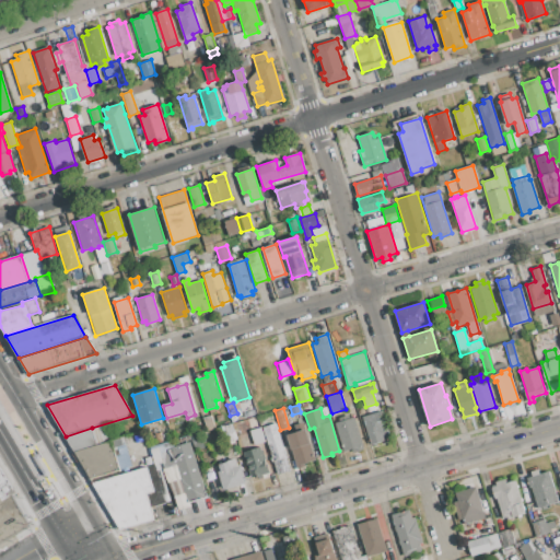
[(362,417),(383,411),(388,431),(382,433),(385,441),(371,445),(362,417)]
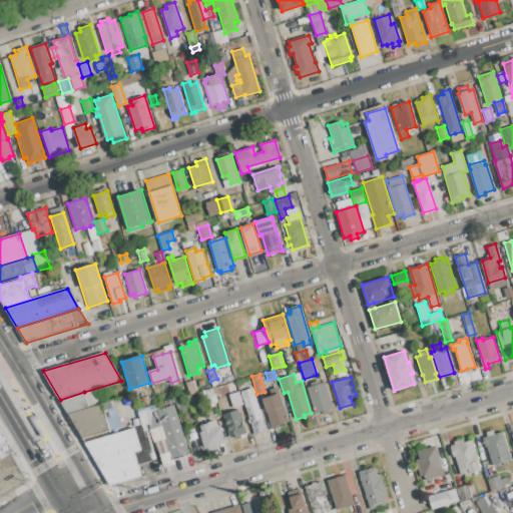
[(203,379),(205,386),(199,387),(197,381),(203,379)]
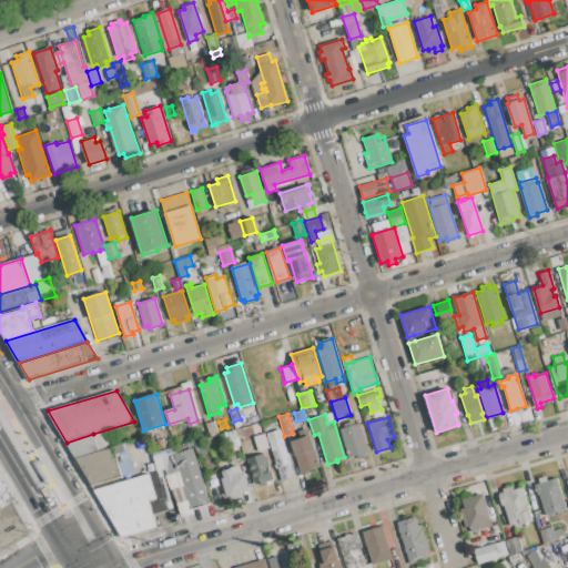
[(358,455),(350,458),(341,428),(344,427),(343,424),(353,421),(354,425),(359,423),(369,455),(359,458),(358,455)]
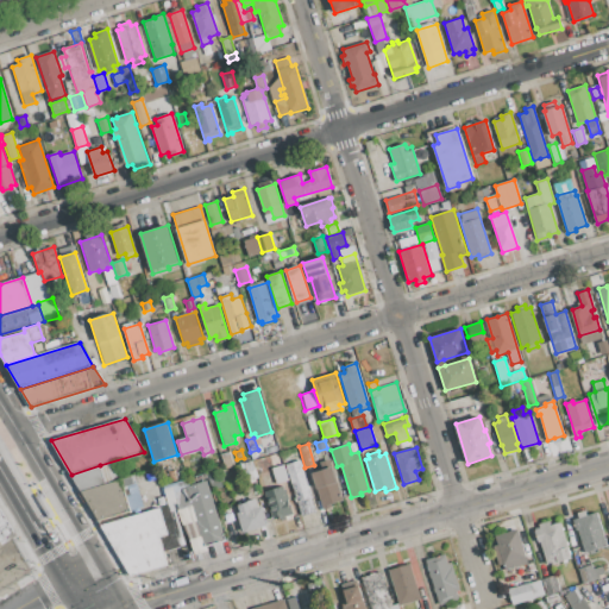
[(230,452),(233,466),(225,469),(221,454),(230,452)]
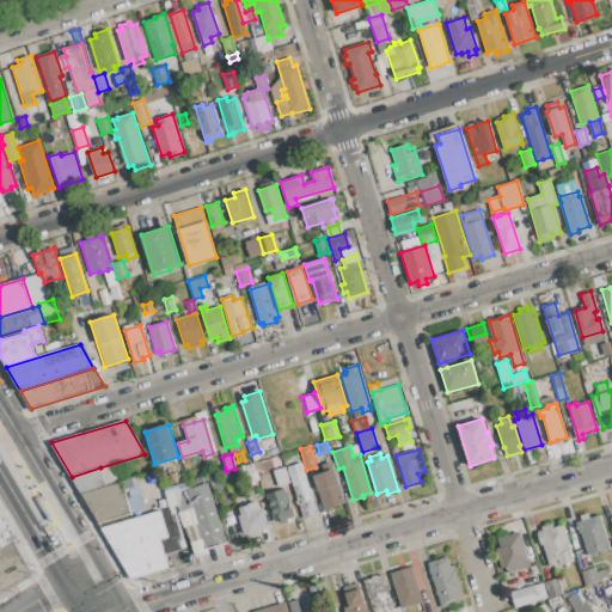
[(282,456),(289,482),(277,485),(274,472),(258,477),(255,463),(282,456)]
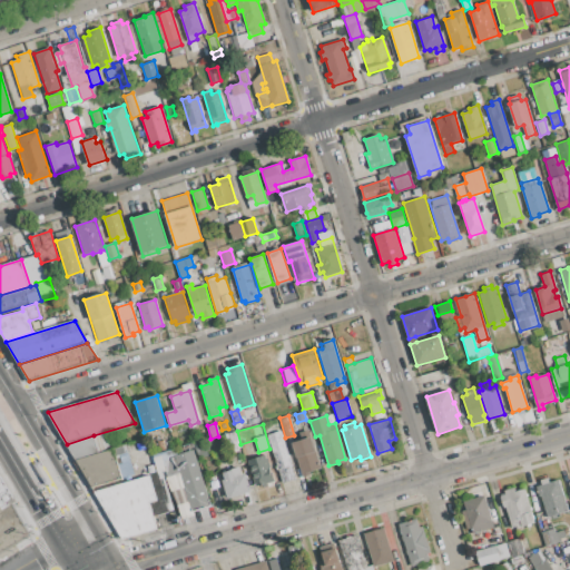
[(281,431),(295,480),(282,483),(267,435),(281,431)]
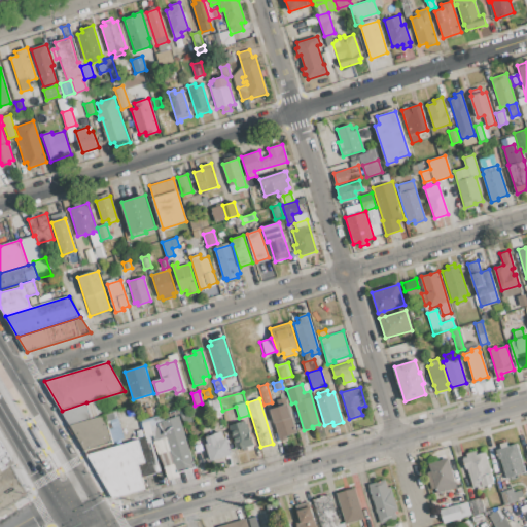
[(86,402),(92,419),(70,425),(62,411),(86,402)]
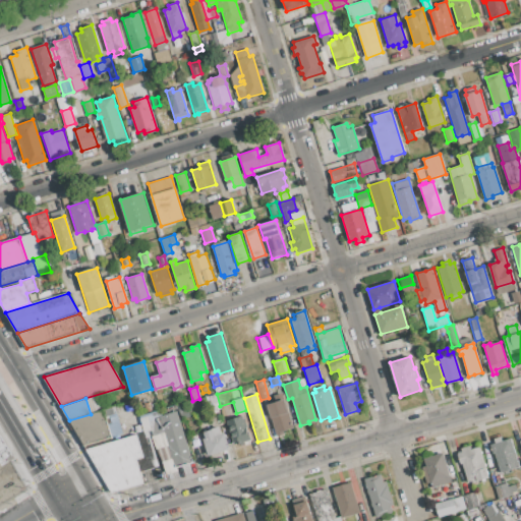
[(285,433),(277,437),(276,433),(268,404),(285,399),(293,428),(284,430),(285,433)]
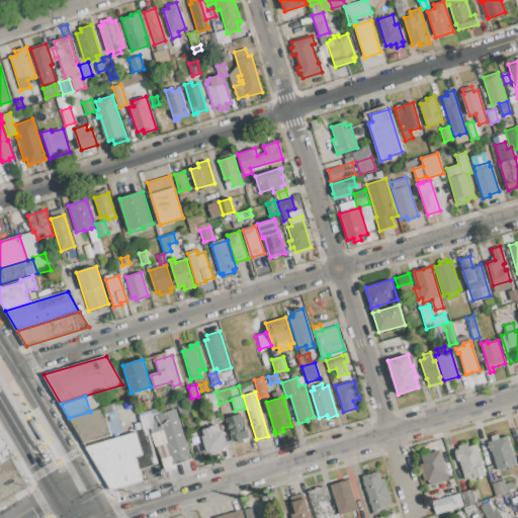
[(149,400),(151,410),(145,411),(142,402),(149,400)]
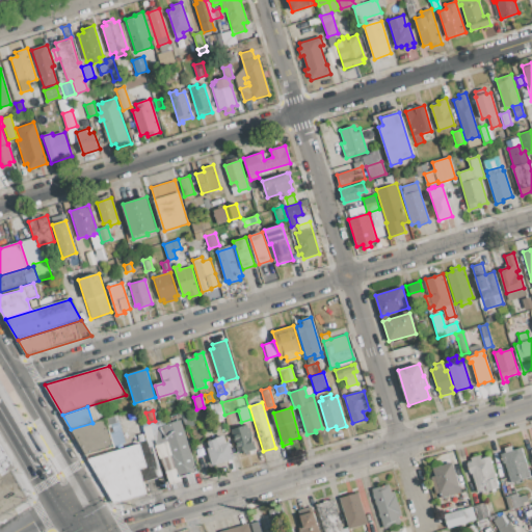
[(160,411),(162,418),(156,420),(154,413),(160,411)]
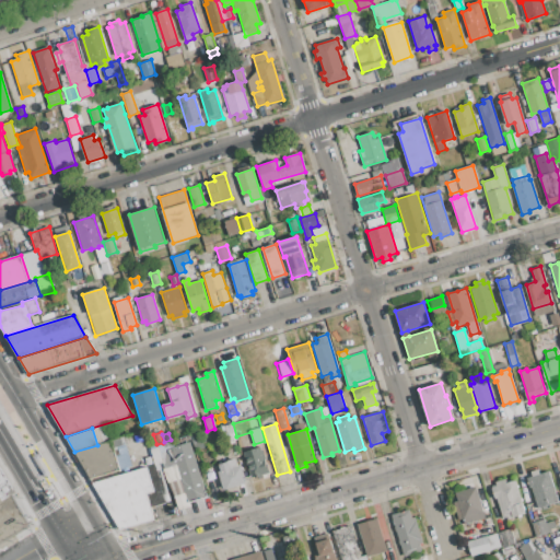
[(171,451),(160,454),(152,455),(150,447),(177,439),(179,445),(170,448),(171,451)]
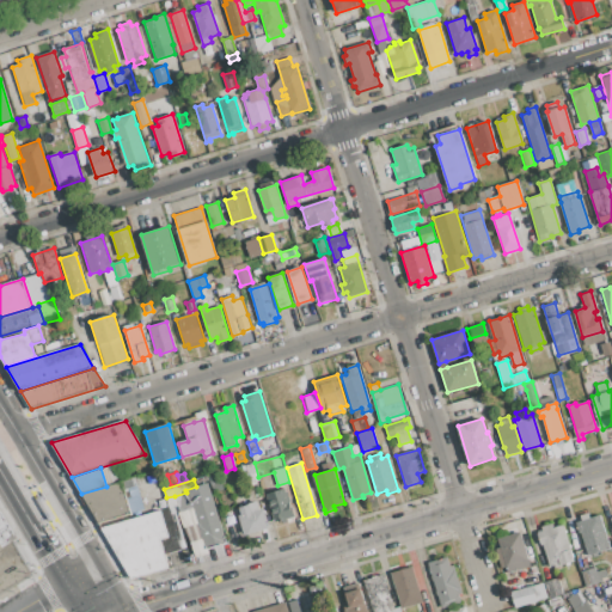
[(106,487),(121,482),(132,514),(99,524),(81,494),(106,487)]
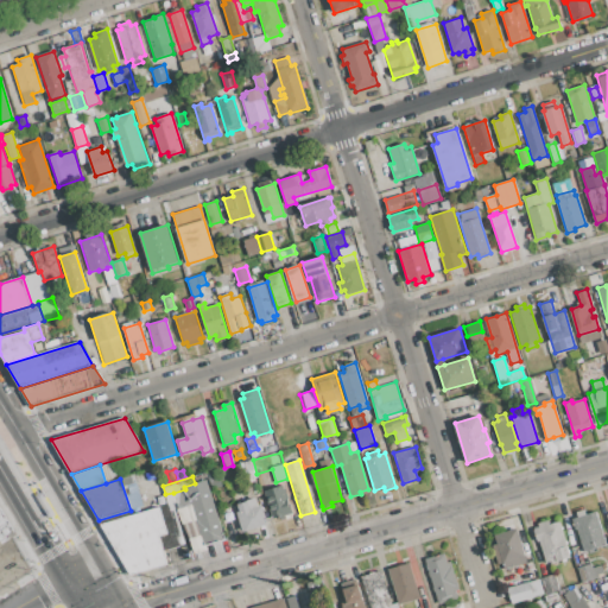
[(207,480),(225,539),(204,545),(192,504),(178,508),(173,493),(185,489),(184,487),(195,483),(207,480)]
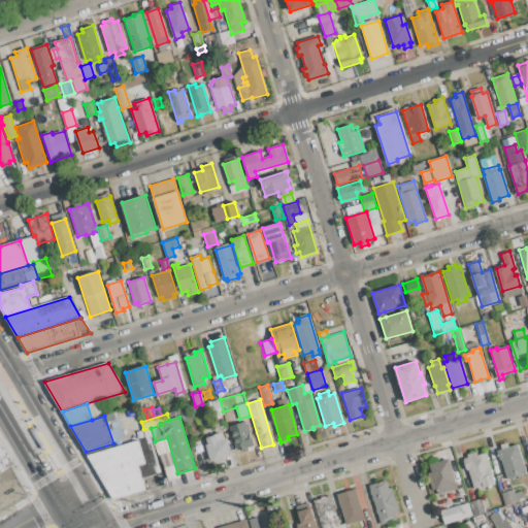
[(245,422),(253,446),(236,451),(229,427),(245,422)]
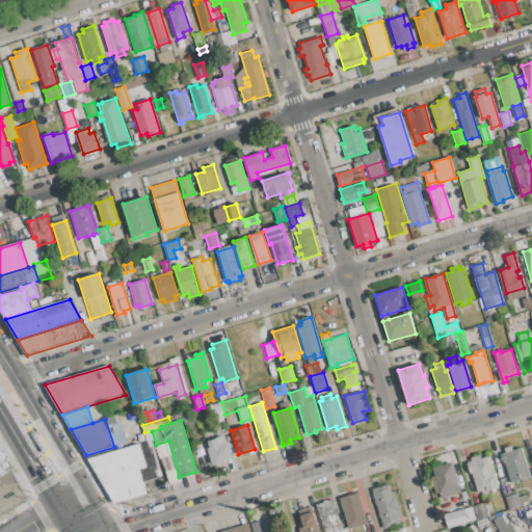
[(236,453),(233,453),(235,459),(213,467),(208,448),(210,448),(208,442),(216,440),(216,437),(223,435),(225,443),(230,442),(230,444),(233,443),(236,453)]
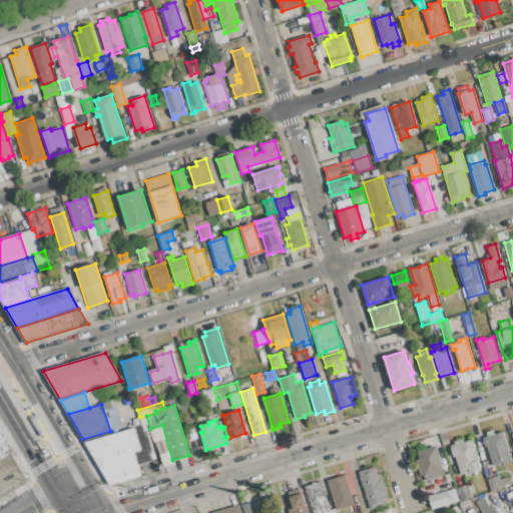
[(87,443),(111,485),(141,476),(138,465),(154,460),(144,425),(87,443)]
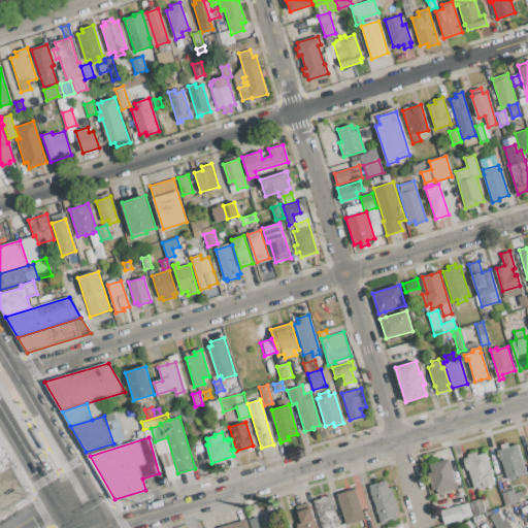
[(0,442),(10,460),(0,465),(0,442)]
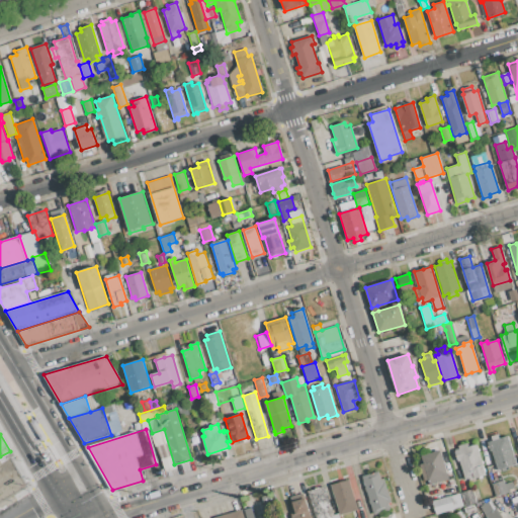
[(487,442),(492,440),(491,436),(498,434),(500,438),(508,436),(516,464),(497,469),(492,451),(490,452),(487,442)]
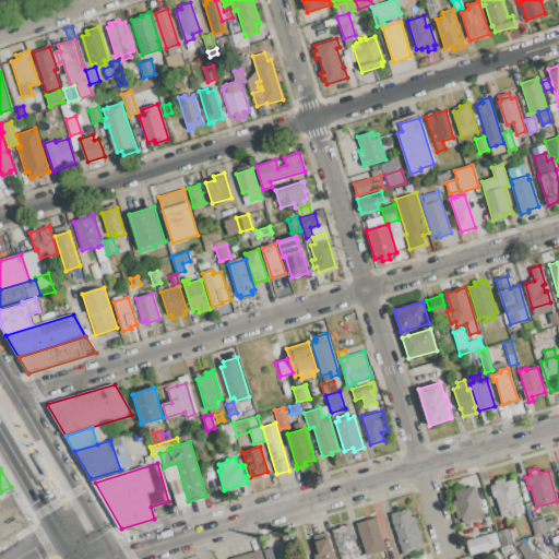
[(524,513),(507,518),(506,516),(502,518),(496,498),(495,499),(490,486),(495,485),(494,480),(506,477),(507,482),(514,479),(524,513)]
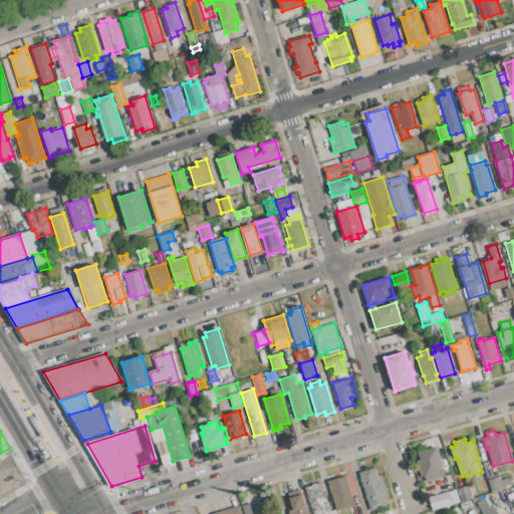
[(422,467),(420,468),(418,461),(420,460),(418,453),(436,447),(444,476),(426,481),(422,467)]
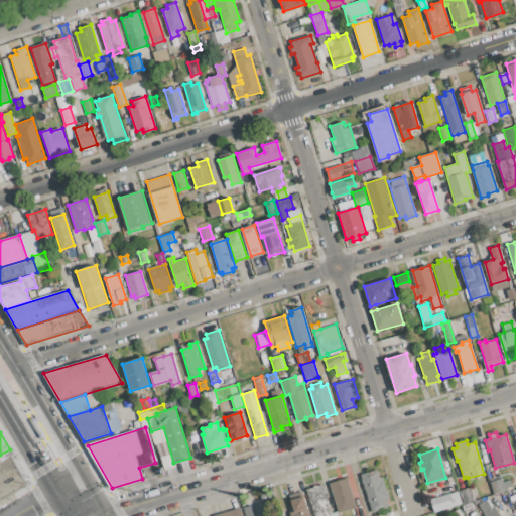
[(382,477),(389,499),(386,500),(389,508),(371,513),(360,475),(377,470),(380,478),(382,477)]
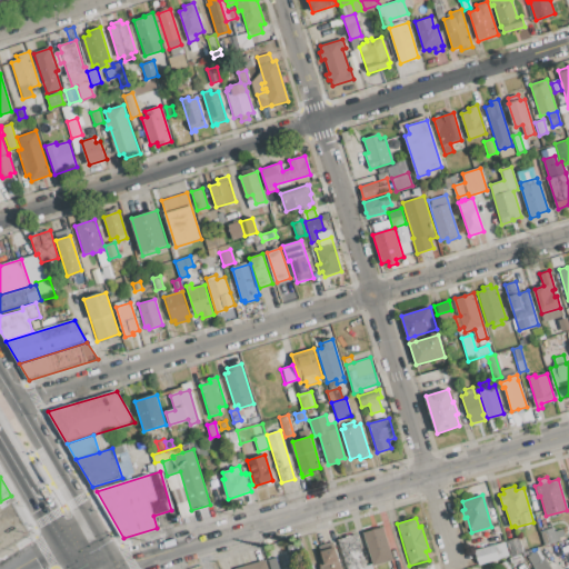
[(363,532),(383,527),(393,560),(372,566),(363,532)]
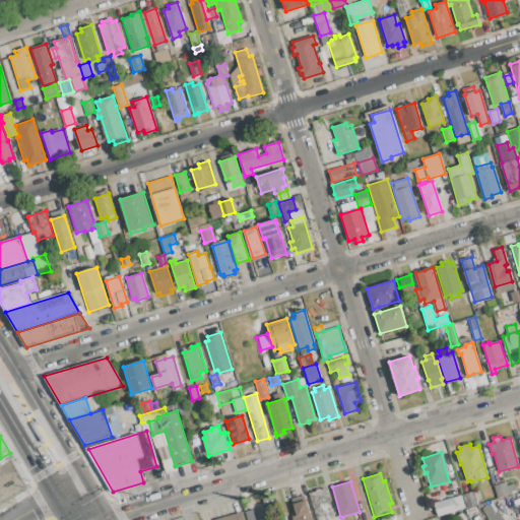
[(494,485),(497,497),(515,493),(513,481),(494,485)]
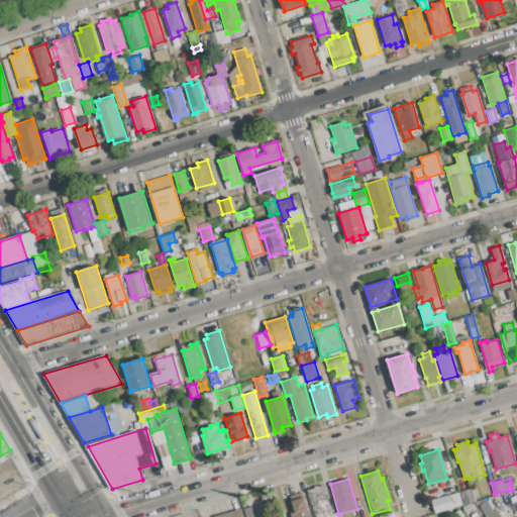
[(446,483),(452,481),(454,487),(448,489),(446,483)]
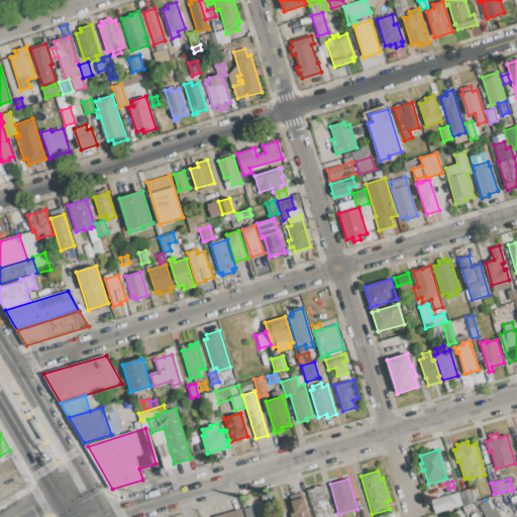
[(313,488),(318,486),(319,487),(324,486),(332,514),(337,513),(338,516),(313,516),(306,491),(314,489),(313,488)]
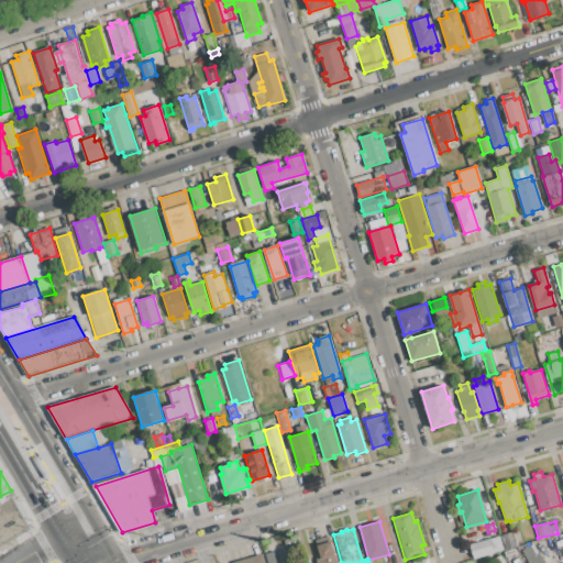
[(499,536),(512,532),(517,547),(504,550),(499,536)]
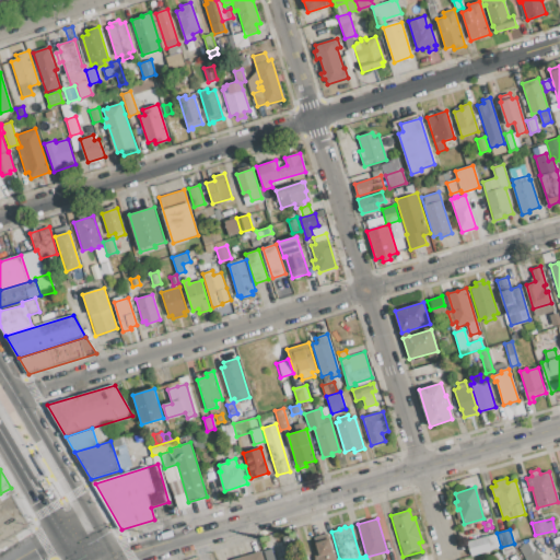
[(467,541),(487,536),(491,549),(470,556),(467,541)]
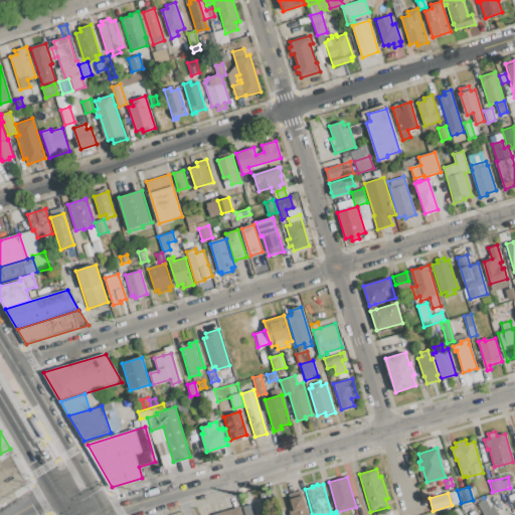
[(289,514),(288,511),(293,510),(290,499),(304,495),(309,514),(289,514)]
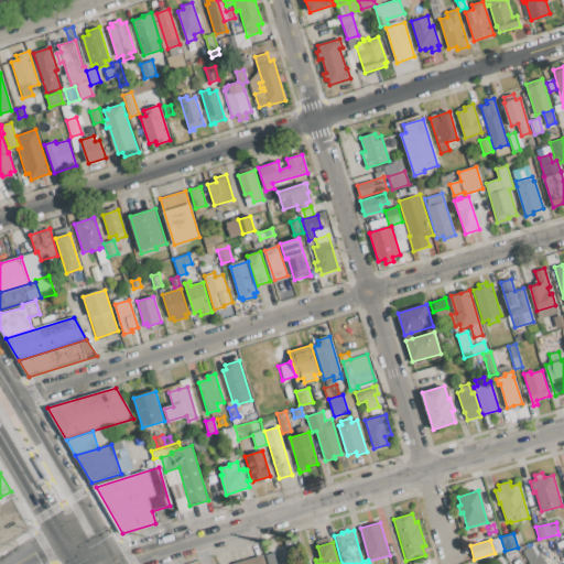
[(530,563),(523,551),(525,550),(524,549),(528,546),(529,548),(534,544),(545,563),(530,563)]
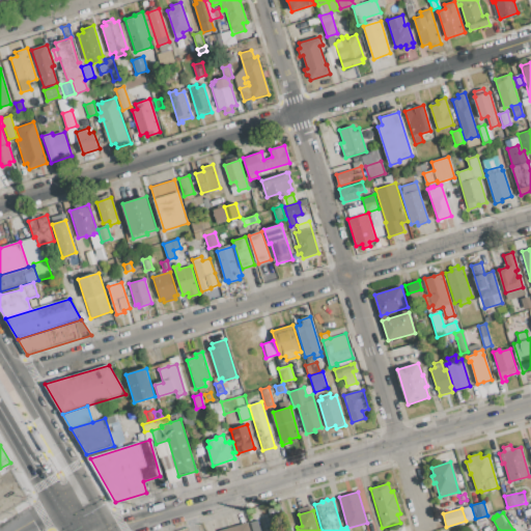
[(221,530),(249,530),(248,522),(221,528),(221,530)]
